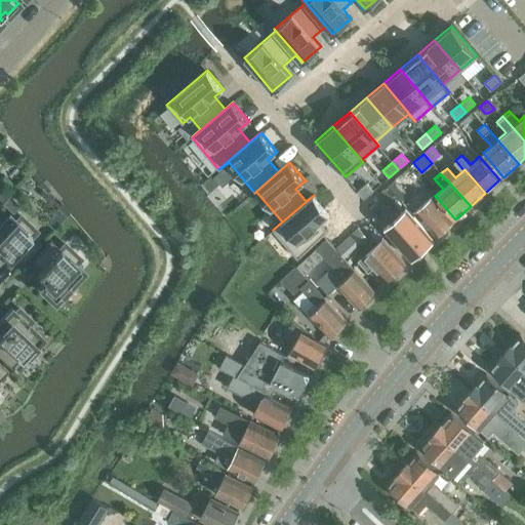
[(367,183),(357,191),(364,199),(373,191),(367,183)]
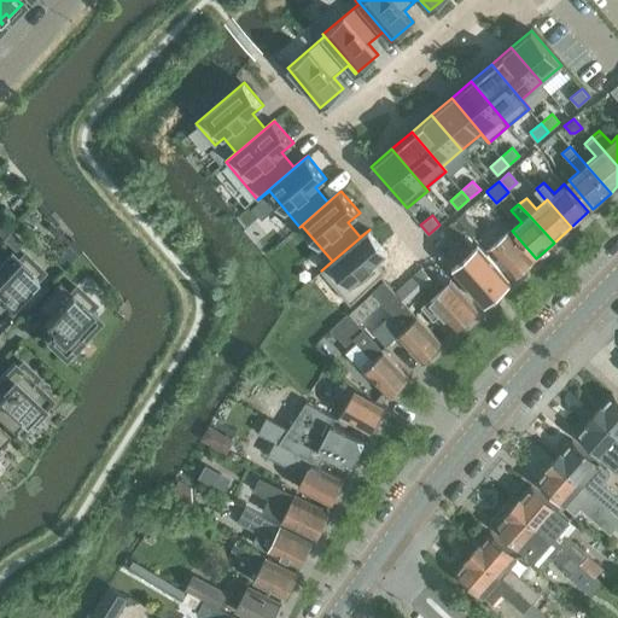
[(450,257),(472,237),(455,220),(433,239),(450,257)]
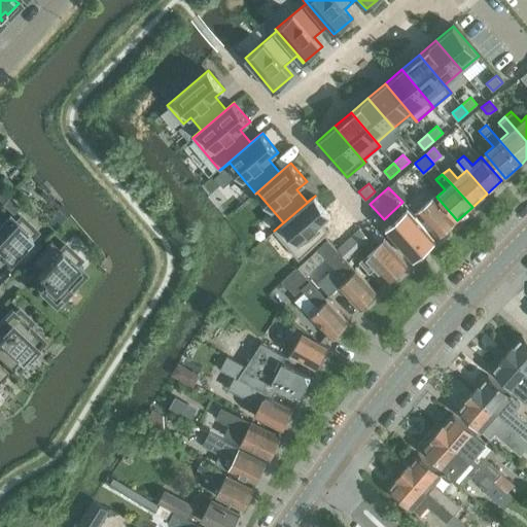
[(403,188),(396,195),(401,202),(410,195),(403,188)]
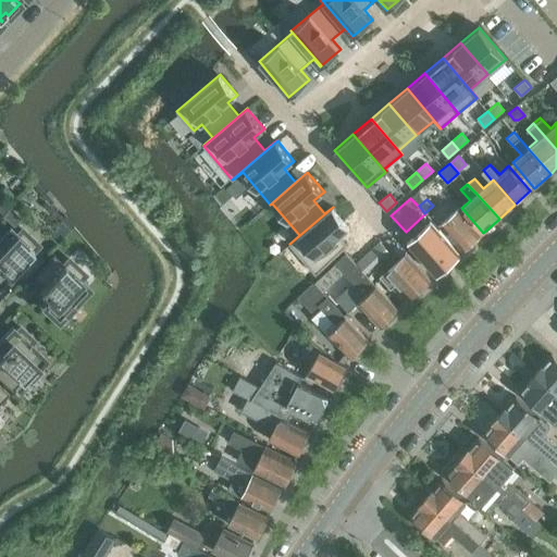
[(452,212),(440,223),(459,245),(461,248),(463,250),(468,246),(483,233),(459,206),(452,212)]
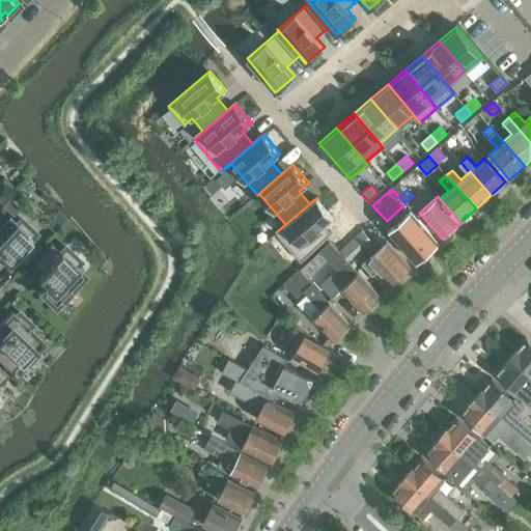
[(9,197),(2,204),(14,215),(21,207),(9,197)]
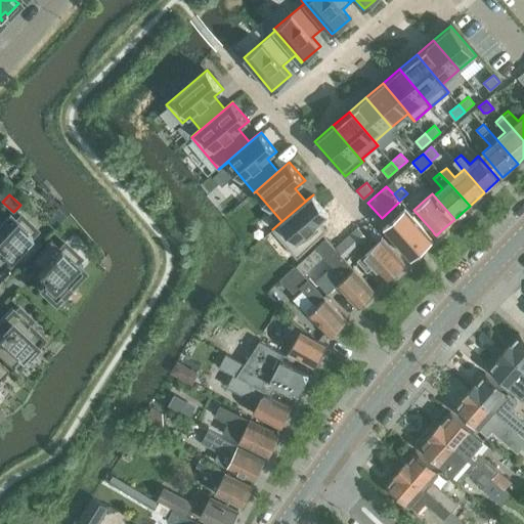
[(313,194),(272,229),(297,258),(328,229),(320,221),(330,213),(313,194)]
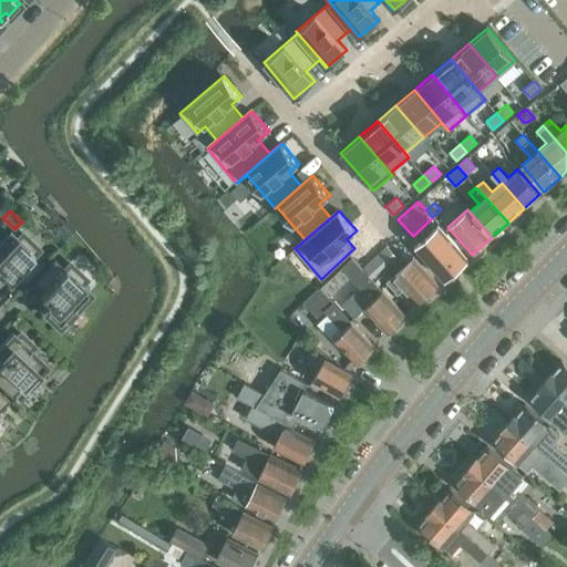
[(439,225),(416,245),(428,258),(445,278),(467,258),(439,225)]
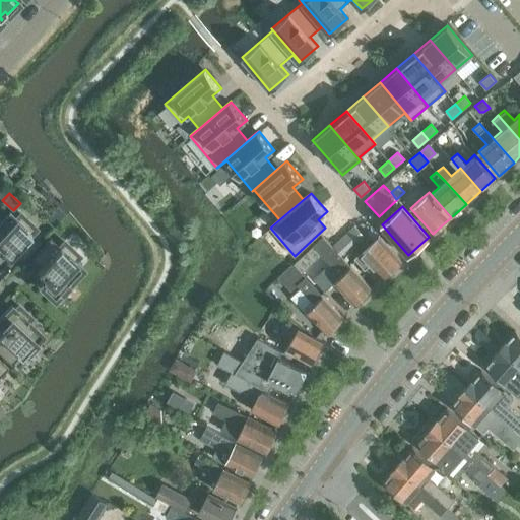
[(9,211),(0,220),(0,249),(9,257),(12,254),(21,262),(40,243),(30,234),(31,233),(36,229),(20,214),(16,218),(9,211)]
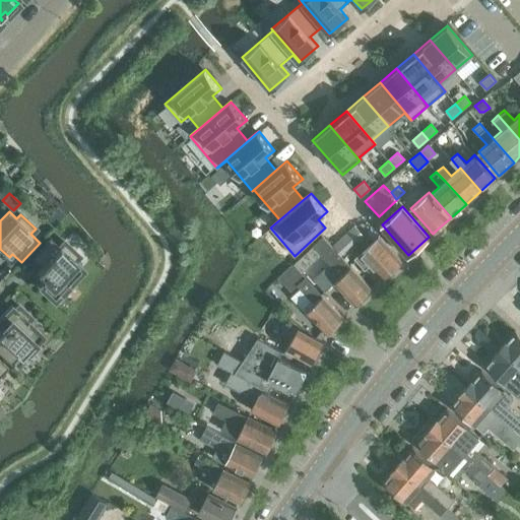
[(354,225),(333,245),(341,254),(363,235),(354,225)]
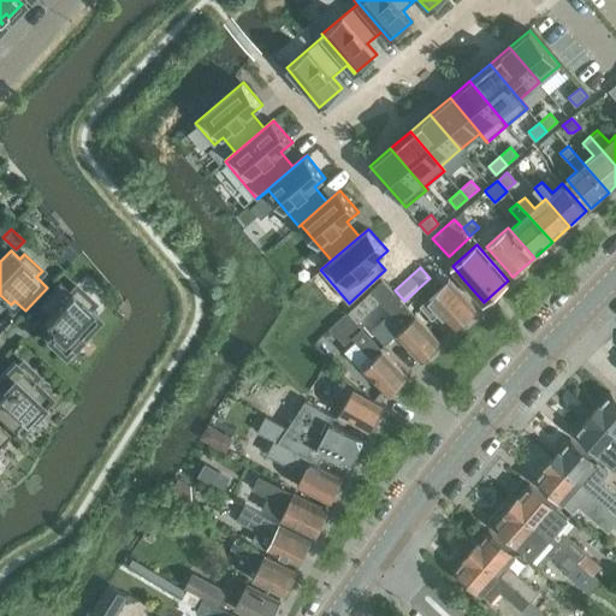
[(383,279),(371,290),(404,326),(396,335),(420,361),(440,342),(383,279)]
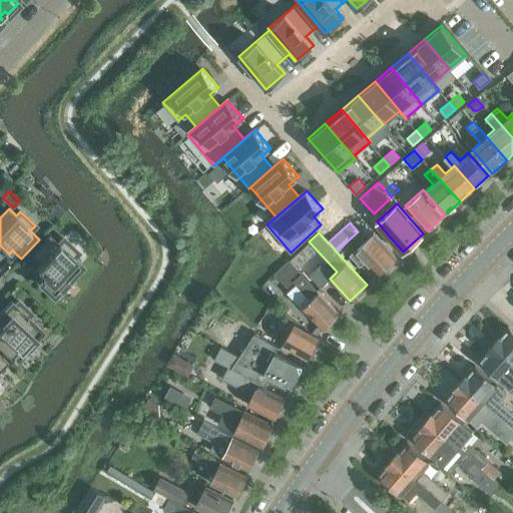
[(374,232),(350,254),(360,266),(367,260),(379,274),(396,258),(374,232)]
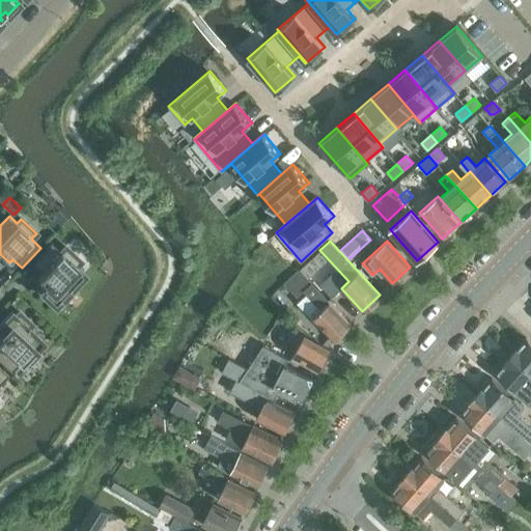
[(37,276),(47,285),(42,291),(55,304),(59,300),(62,303),(75,289),(72,286),(84,273),(77,266),(81,261),(65,247),(61,252),(61,251),(60,252),(51,243),(32,263),(42,273),(37,276)]
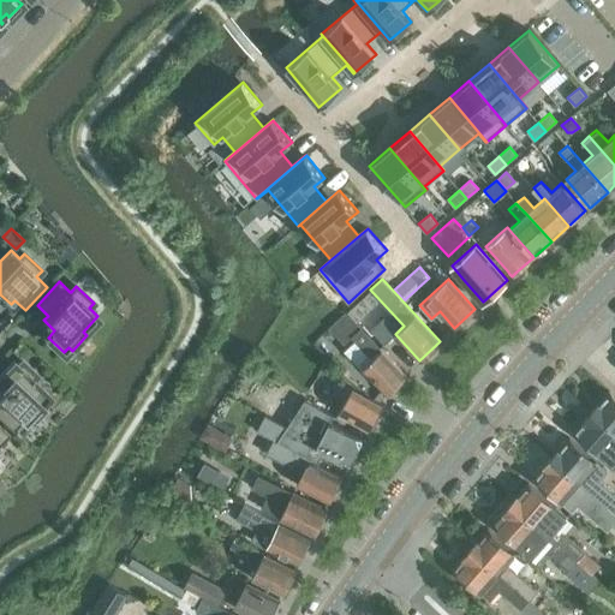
[(347,311),(329,328),(344,344),(352,336),(362,327),(347,311)]
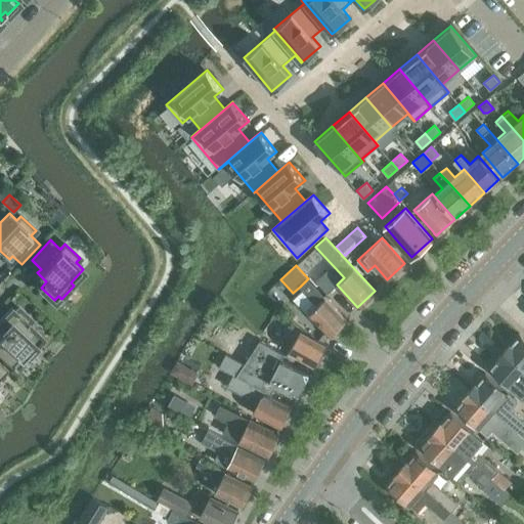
[(308,278),(300,287),(317,305),(325,298),(308,278)]
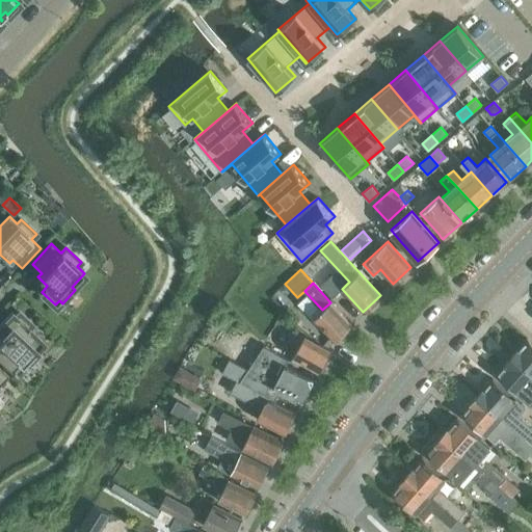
[(322,310),(313,319),(334,341),(351,324),(330,302),(322,310)]
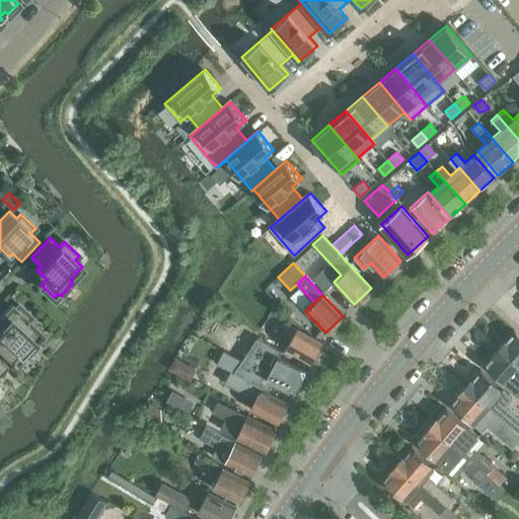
[(0,353),(11,364),(20,355),(42,332),(28,320),(31,317),(18,305),(15,308),(11,304),(0,316),(0,318),(5,323),(0,328),(0,353)]
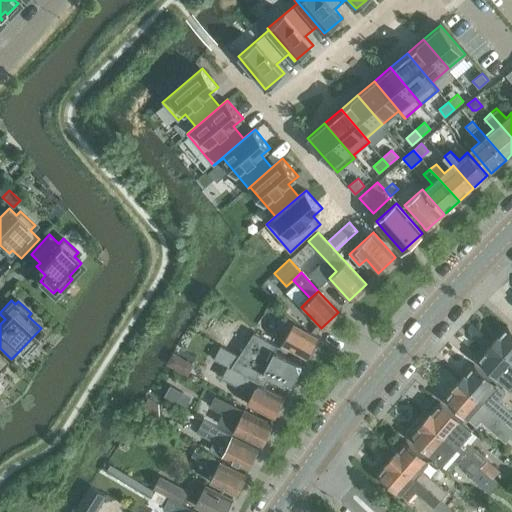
[(275,312),(267,326),(275,331),(278,326),(283,317),(275,312)]
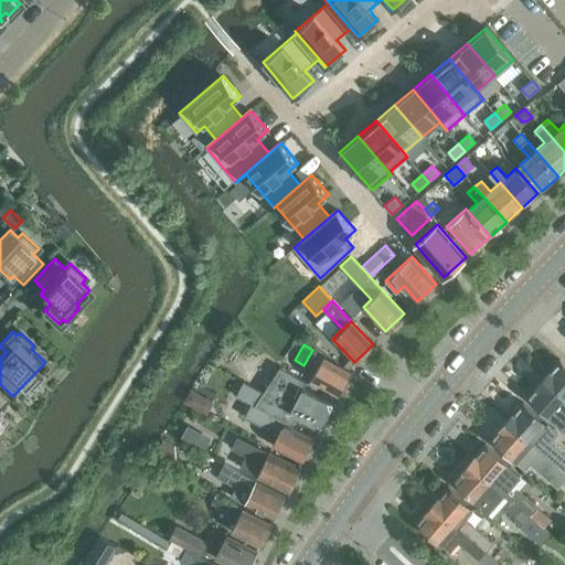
[(312,350),(307,360),(319,365),(311,379),(339,395),(352,372),(323,356),(312,350)]
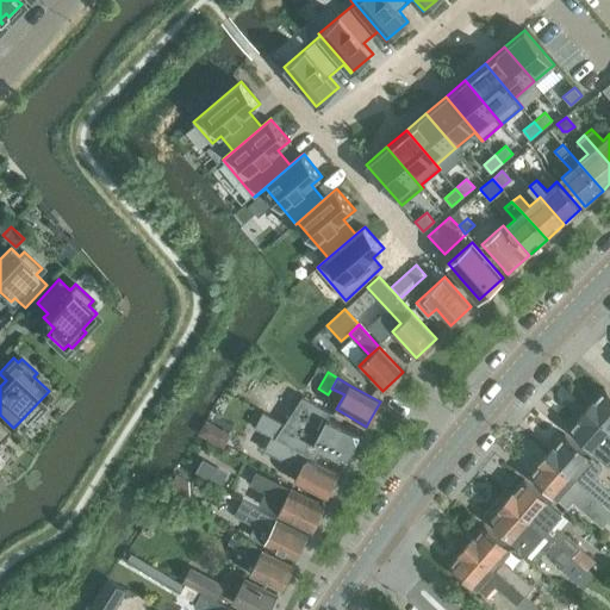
[(609,392),(604,388),(587,408),(609,428),(609,392)]
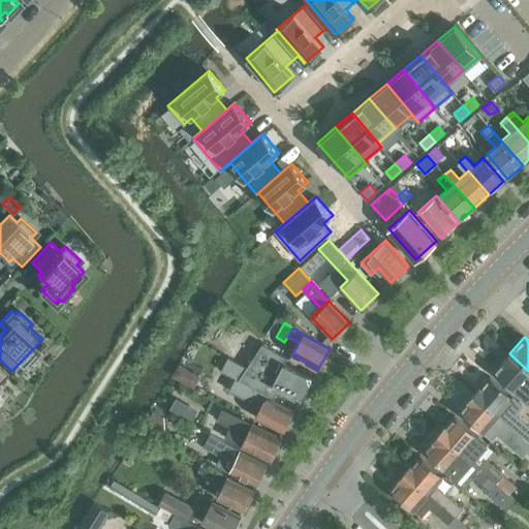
[(262,343),(247,367),(239,379),(268,395),(274,398),(278,389),(297,398),(298,395),(303,397),(312,377),(312,376),(284,363),(287,358),(262,343)]
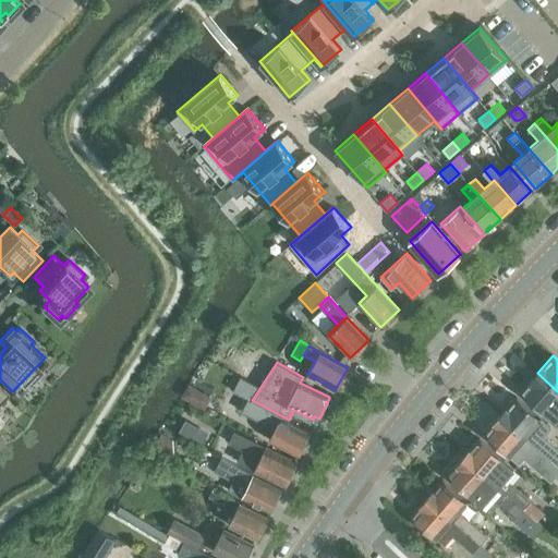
[(557,391),(537,373),(521,391),(546,413),(554,404),(557,407),(557,391)]
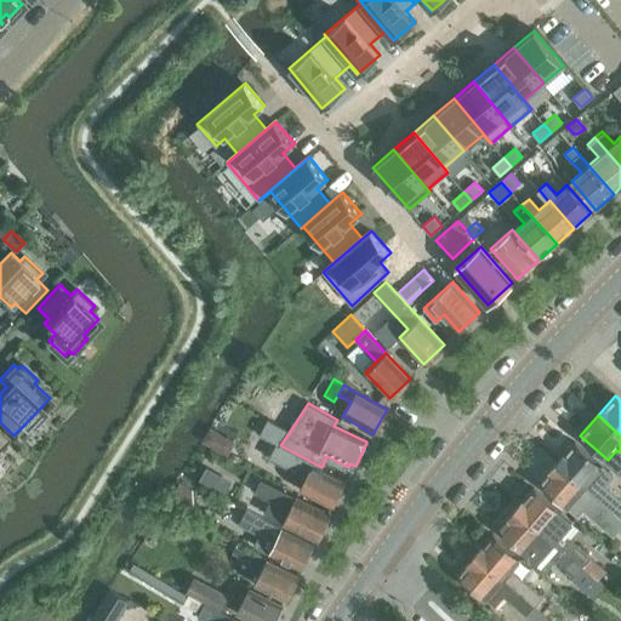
[(300,490),(331,506),(334,503),(337,502),(340,496),(339,493),(345,482),(313,465),(314,463),(280,445),(290,431),(268,420),(260,436),(277,444),(269,457),(307,477),(300,490)]
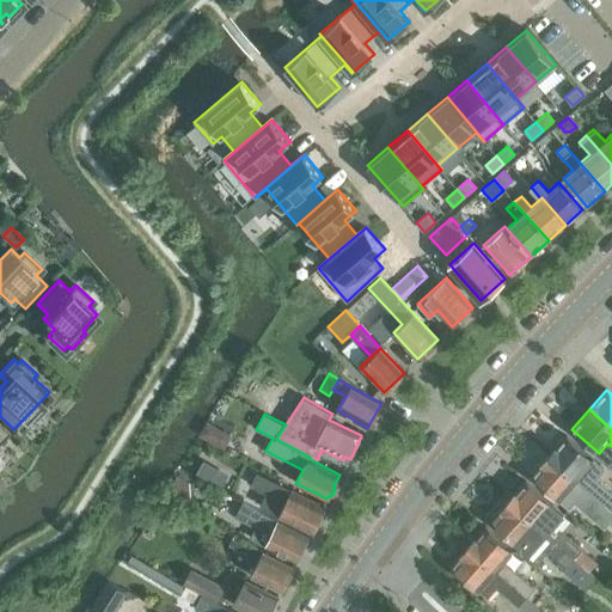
[(207,421),(199,435),(200,435),(207,440),(215,426),(208,422),(207,421)]
